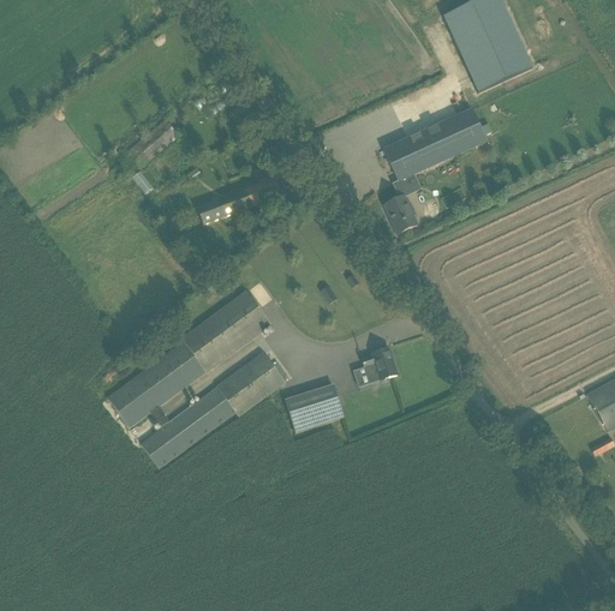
[(476,0),(443,15),(470,75),(478,91),(532,67),(501,0),(476,0)]
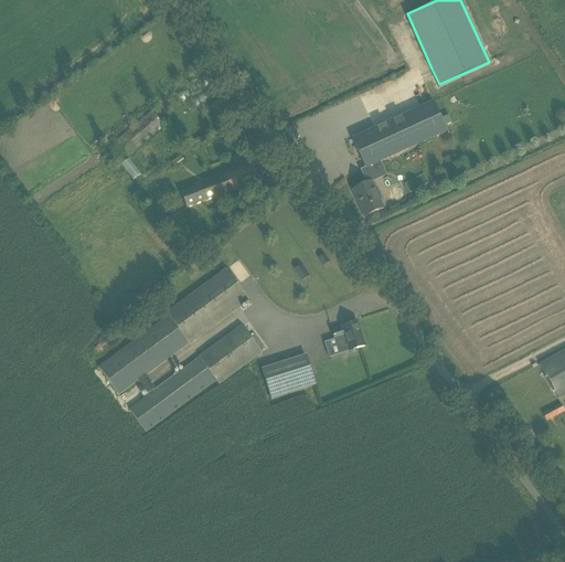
[(205,87),(192,99),(196,104),(210,92),(205,87)]
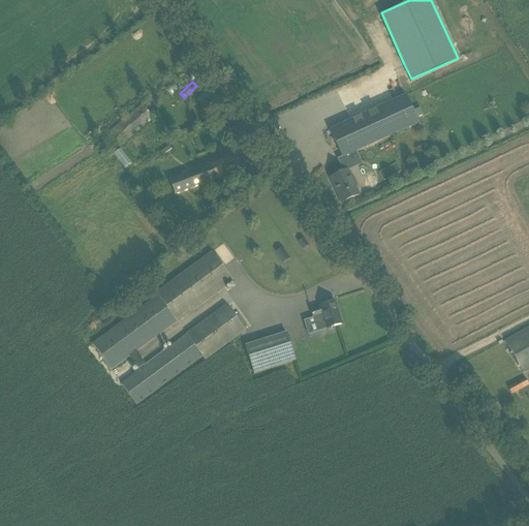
[(330,128),(342,155),(418,120),(406,93),(330,128)]
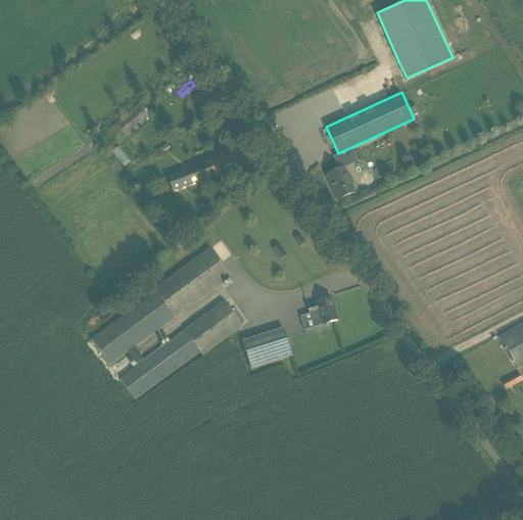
[(110,127),(122,140),(153,113),(142,100),(110,127)]
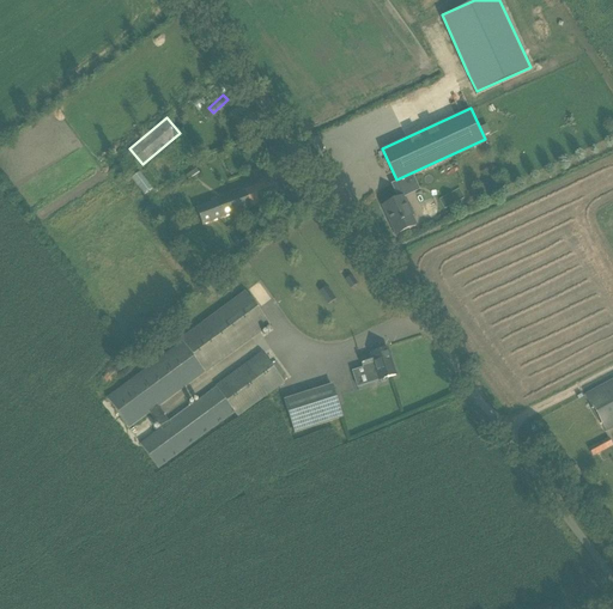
[(485,176),(481,187),(492,192),(497,181),(485,176)]
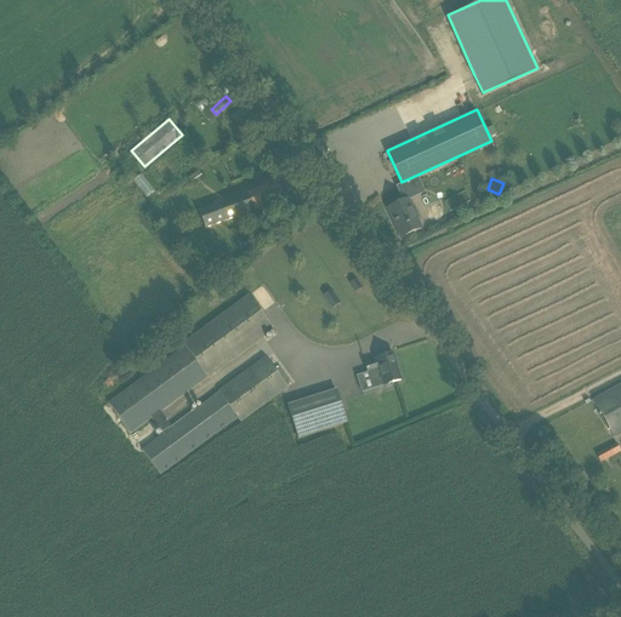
[(199,207),(204,224),(281,198),(275,180),(199,207)]
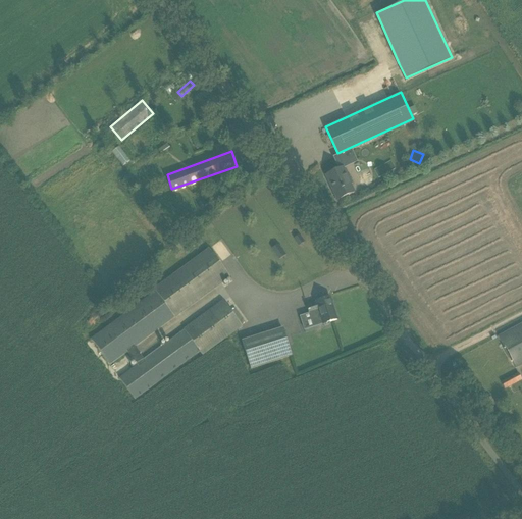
[(324,173),(336,199),(355,191),(352,183),(354,182),(349,171),(347,171),(344,164),(324,173)]
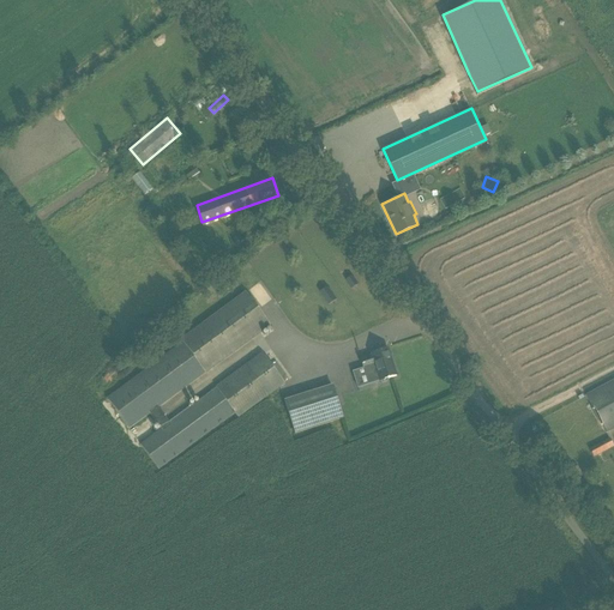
[(320,290),(329,301),(335,296),(327,285),(320,290)]
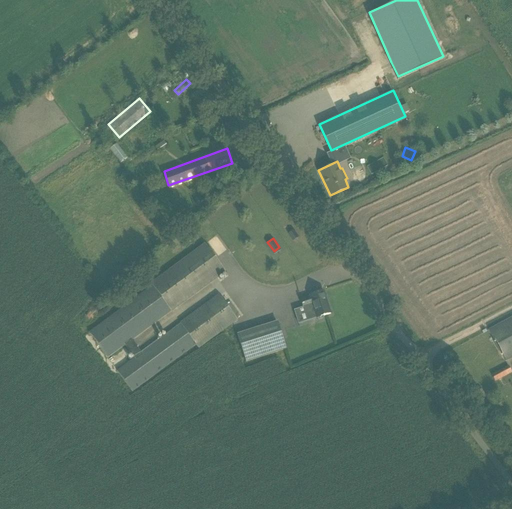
[(117,369),(132,390),(196,343),(198,346),(240,315),(230,301),(226,304),(219,294),(142,351),(132,338),(225,269),(205,242),(152,281),(154,283),(90,330),(109,355),(125,343),(135,356),(117,369)]
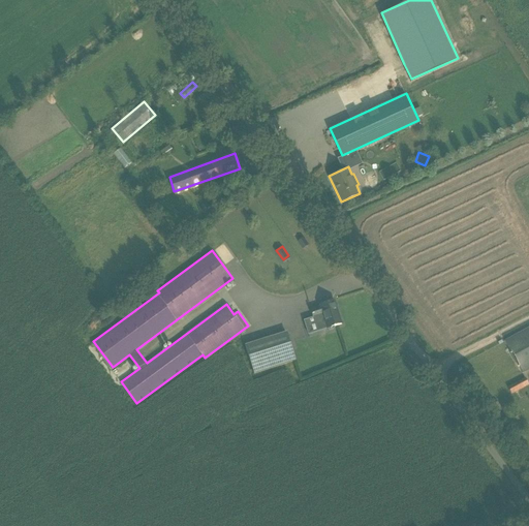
[(315,320),(318,330),(341,321),(334,299),(317,304),(317,305),(311,307),(313,316),(314,315),(315,319),(315,320)]
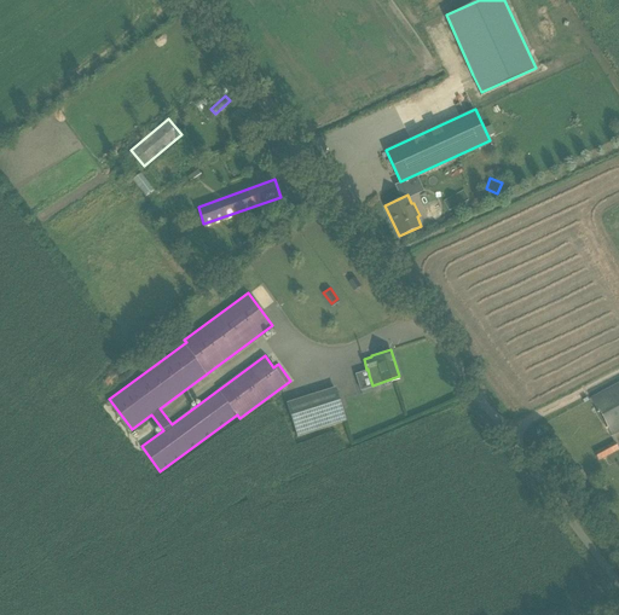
[(618,379),(591,396),(612,434),(618,429),(618,379)]
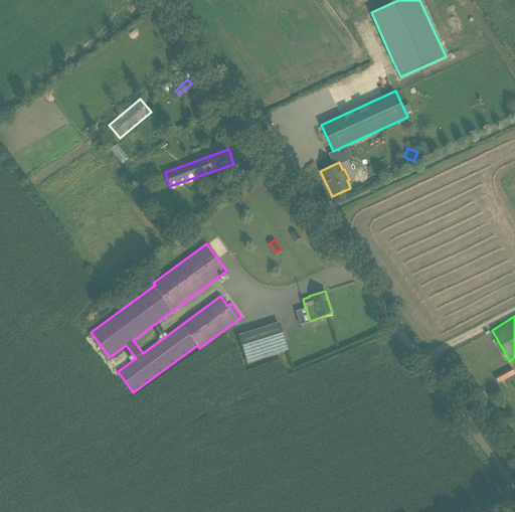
[(238,335),(247,361),(288,349),(279,322),(238,335)]
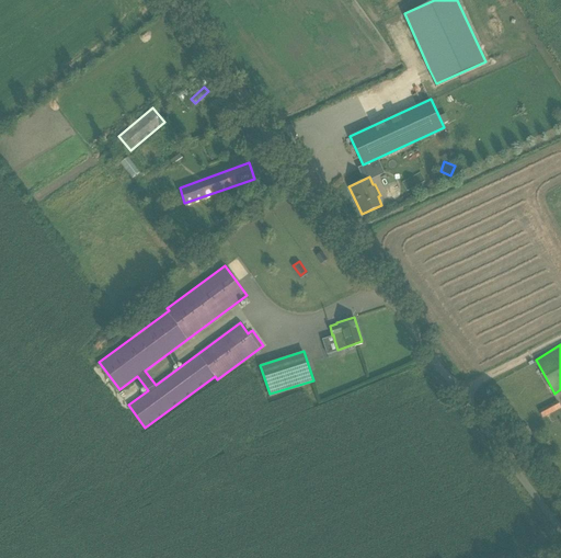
[(560,403),(559,399),(539,406),(542,414),(560,407),(560,403)]
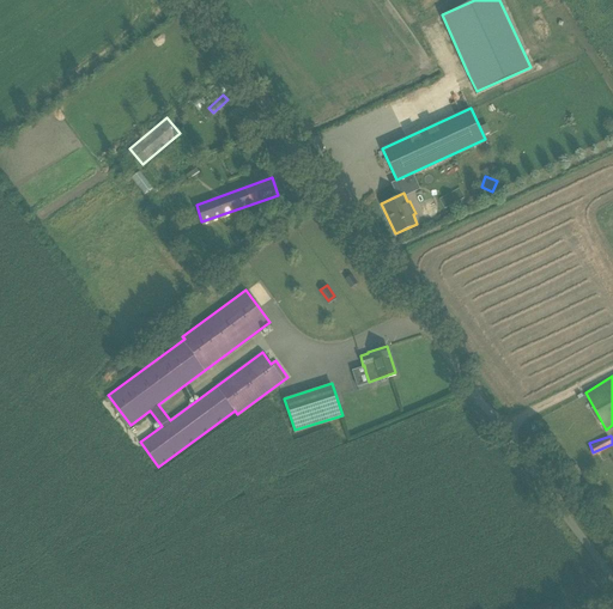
[(576,463),(569,467),(575,477),(582,473),(576,463)]
